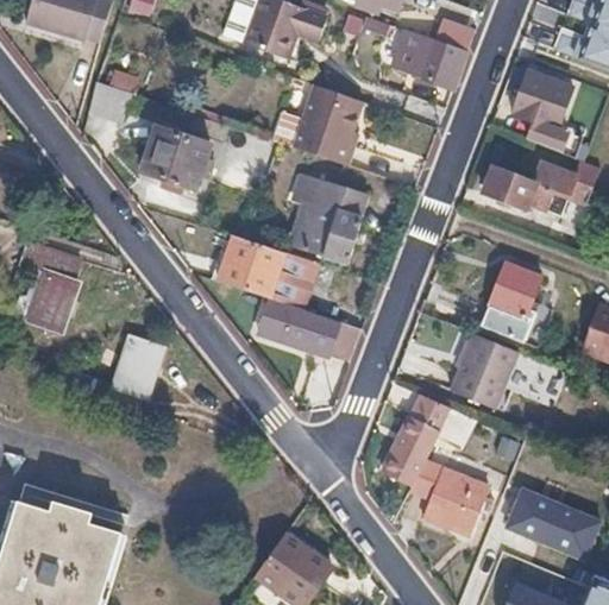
[(30,0),(24,23),(83,42),(85,38),(100,43),(112,0),(110,0),(30,0)]
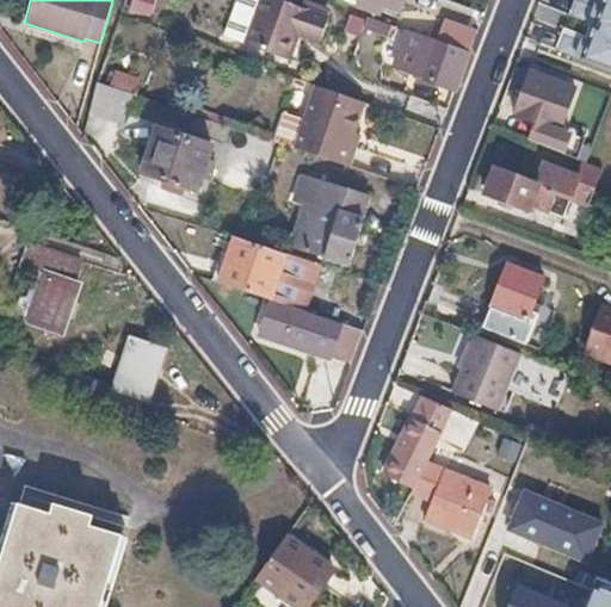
[(254,13),(258,0),(236,0),(235,6),(254,13)]
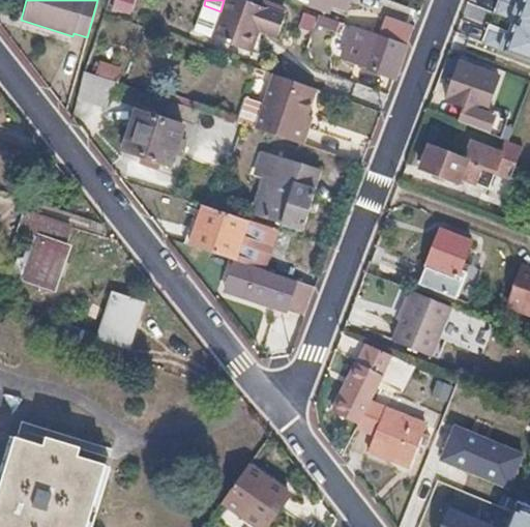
[(224,0),(221,11),(211,36),(249,50),(258,27),(276,33),(284,13),(246,0),(224,0)]
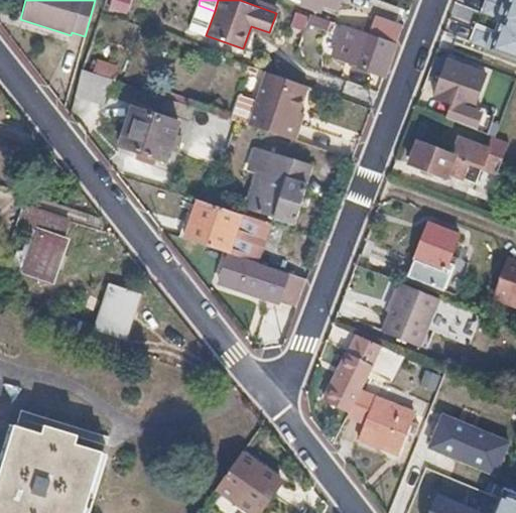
[(301,0),(301,3),(319,9),(321,2),(337,7),(339,0),(301,0)]
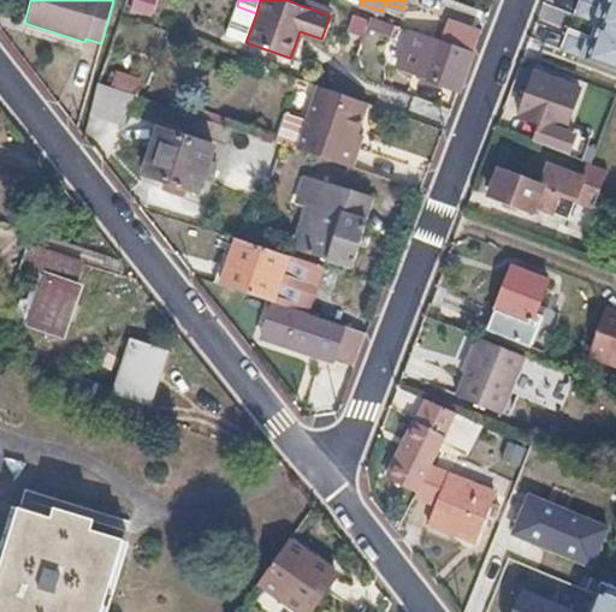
[(615,82),(615,0),(605,0),(604,5),(588,0),(579,0),(573,18),(597,27),(591,41),(567,33),(557,61),(615,82)]
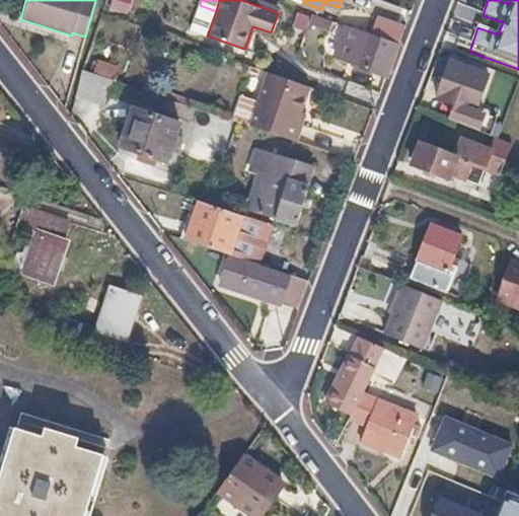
[(207,35),(216,11),(200,5),(191,30),(207,35)]
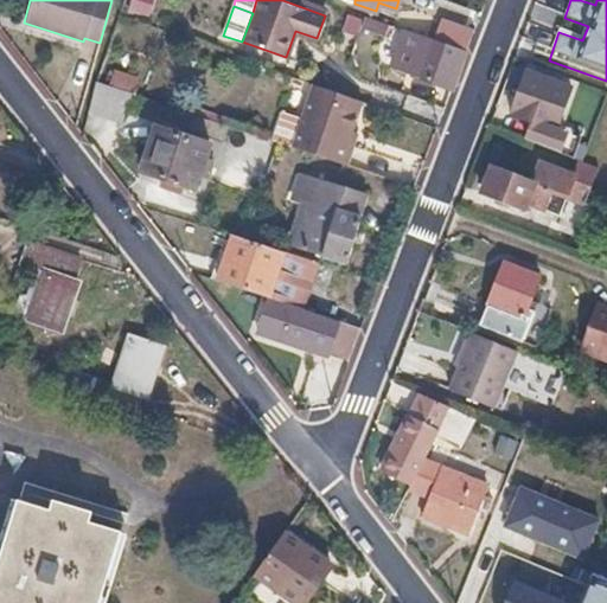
[(473,29),(440,18),(433,37),(466,49),(473,29)]
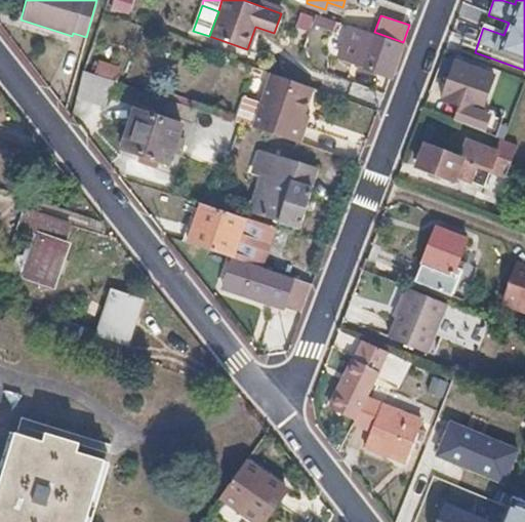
[(359,62),(358,63),(391,75),(403,42),(374,32),(369,31),(350,24),(338,55),(359,62)]
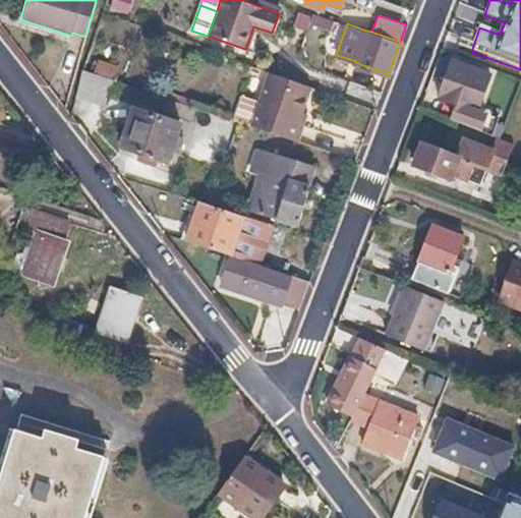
[(490,77),(452,62),(437,100),(455,107),(449,121),(490,136),(497,121),(476,112),(490,77)]
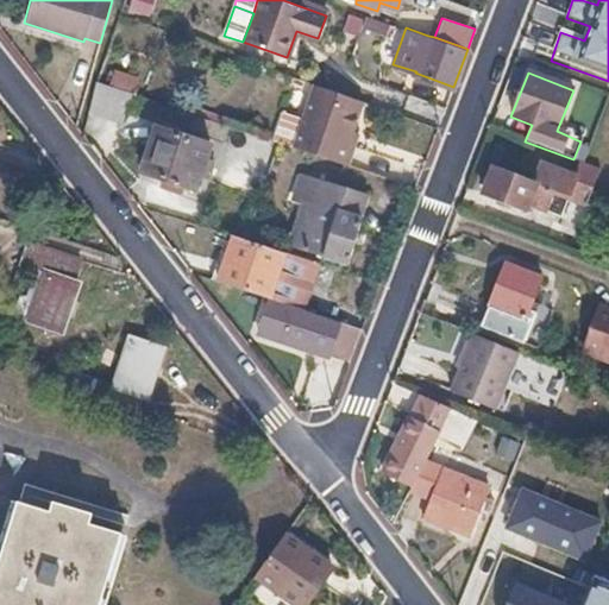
[(315,86),(312,95),(360,112),(363,102),(315,86)]
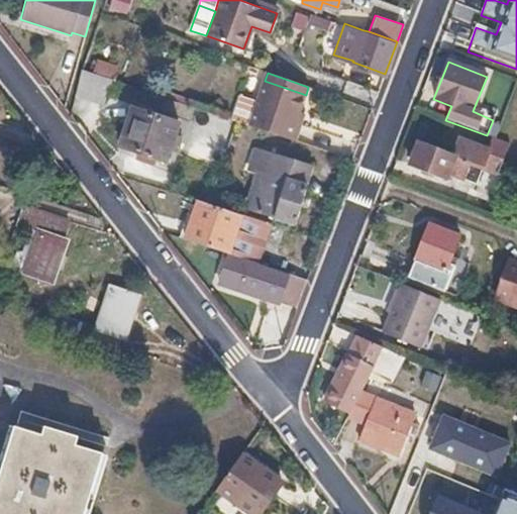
[(113,83),(85,74),(77,100),(105,110),(113,83)]
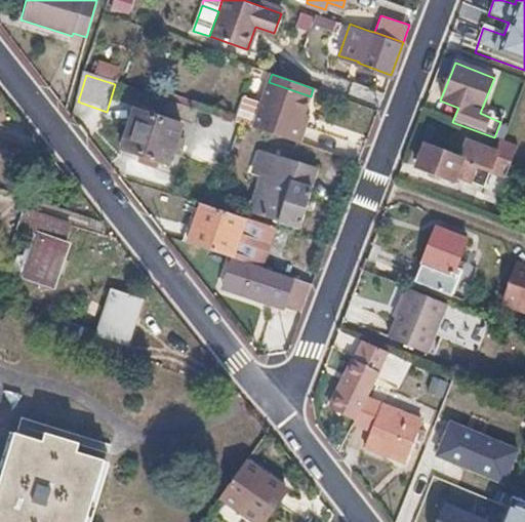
[(311,96),(269,82),(253,127),(295,141),(305,114),(311,96)]
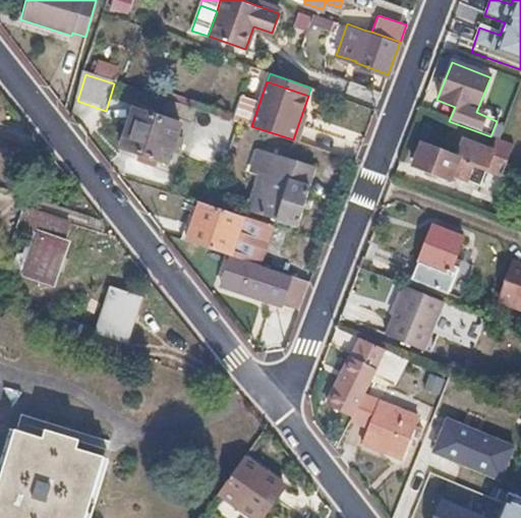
[(179,124),(132,109),(119,147),(167,163),(171,151),(175,136),(179,124)]
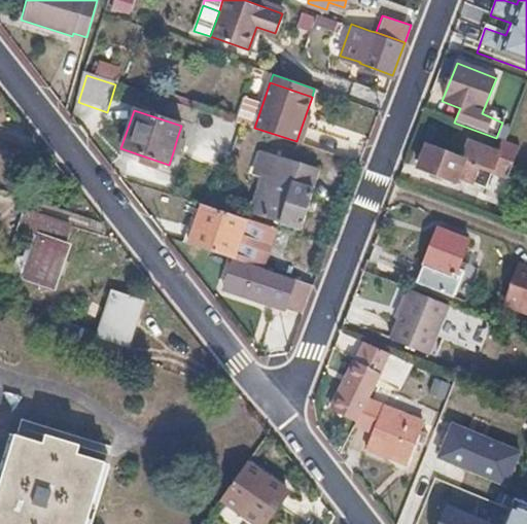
[(232,120),(208,112),(201,133),(224,141),(232,120)]
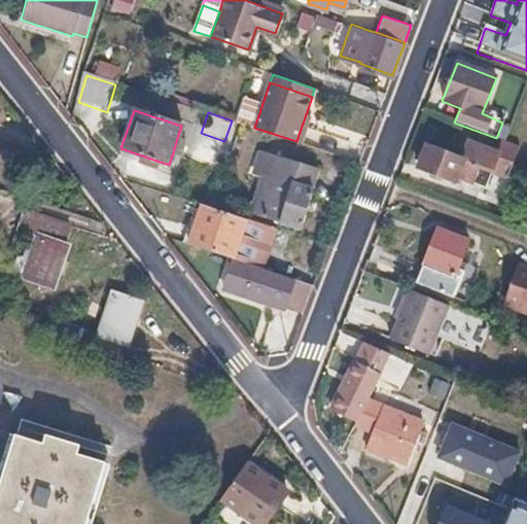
[(310,115),(306,114),(296,141),(301,143),(310,115)]
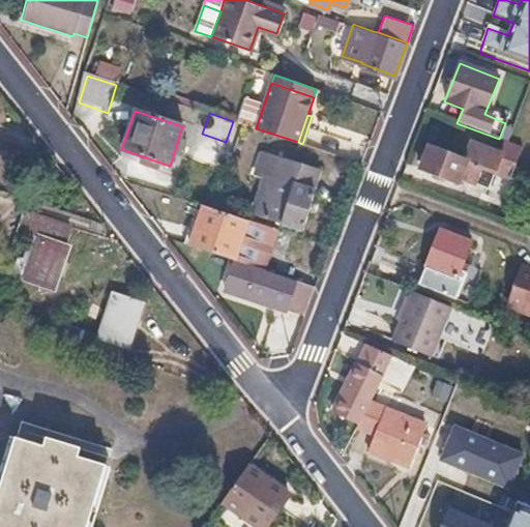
[(184,141),(178,139),(174,153),(180,155),(184,141)]
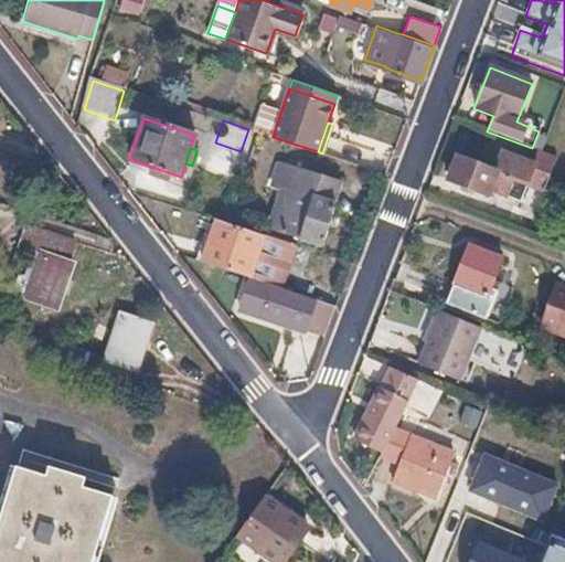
[(455,158),(446,181),(488,197),(490,191),(523,203),(530,186),(544,191),(552,172),(518,159),(510,179),(455,158)]
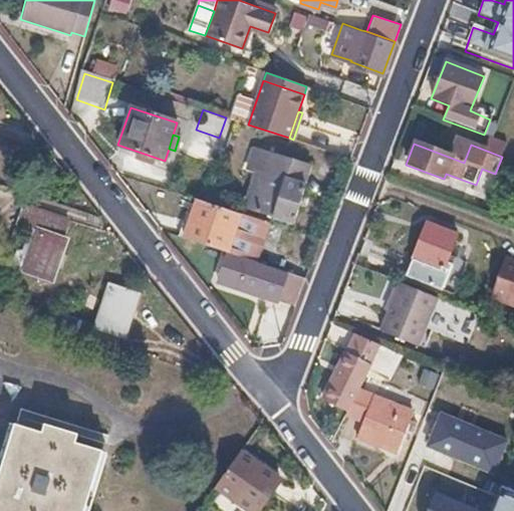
[(248,167),(262,172),(251,207),(272,214),(271,217),(291,224),(311,166),(254,147),(248,167)]
